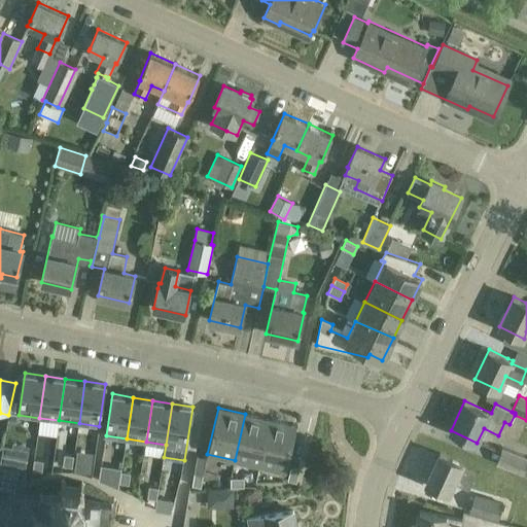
[(235,460),(260,466),(272,420),(245,414),(235,460)]
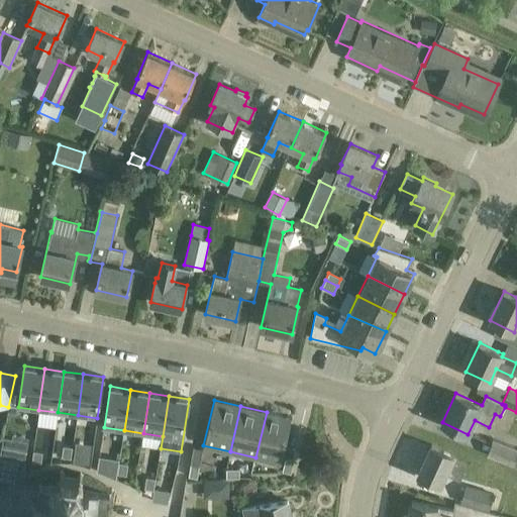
[(255,457),(282,463),(292,418),(267,412),(255,457)]
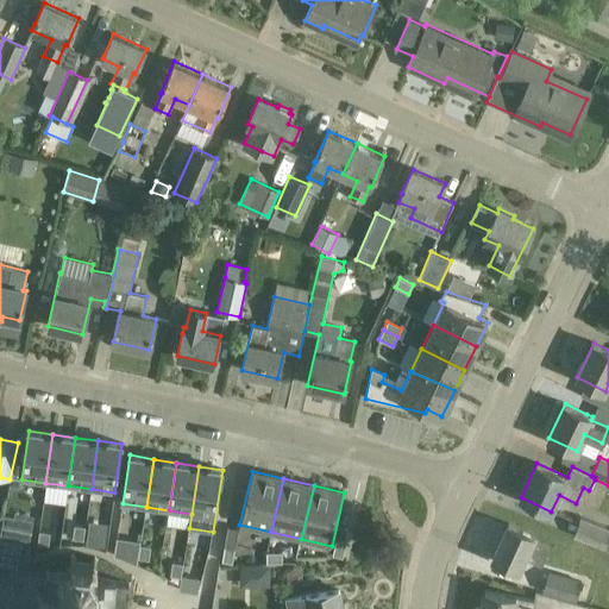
[(608,550),(608,528),(579,518),(572,537),(608,550)]
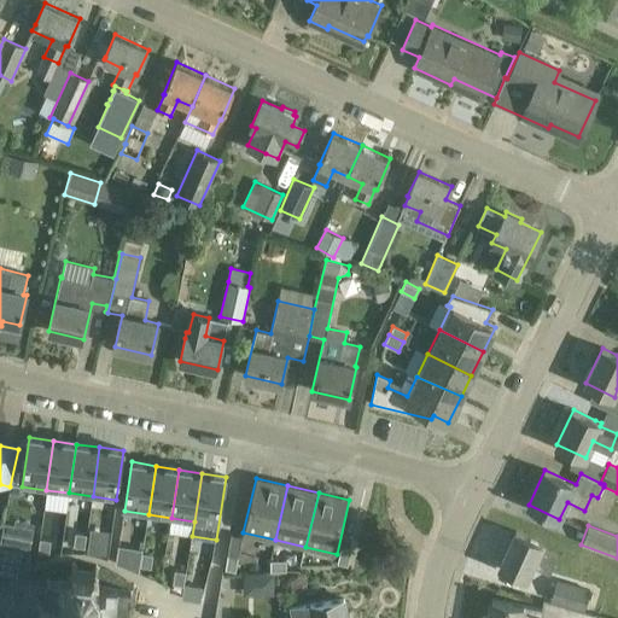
[(542,544),(538,542),(516,532),(500,566),(526,578),(532,566),(549,573),(558,557),(541,548),(542,544)]
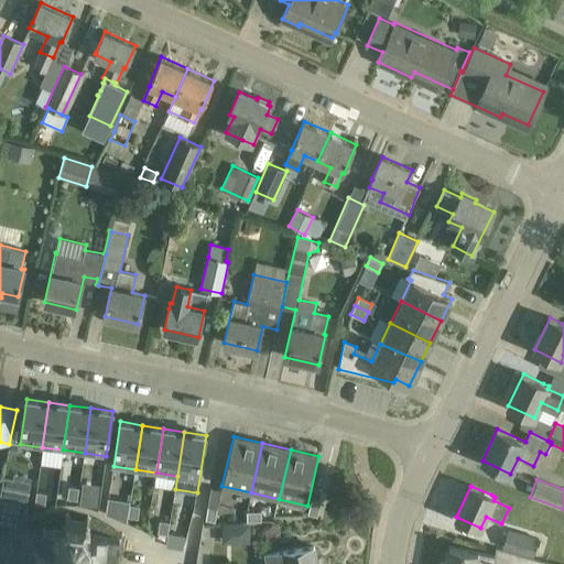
[(78,500),(80,488),(71,487),(68,499),(78,500)]
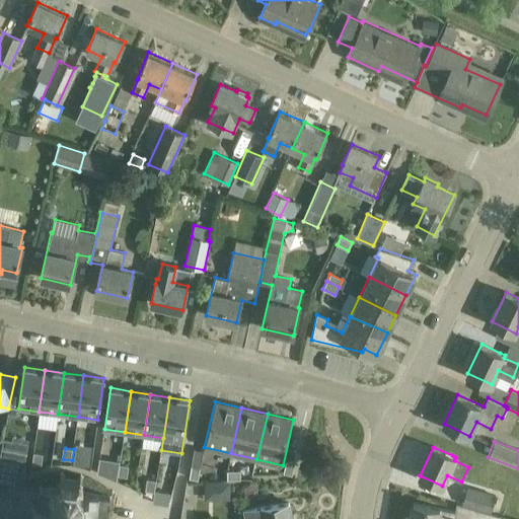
[(42,465),(44,454),(34,453),(32,464),(42,465)]
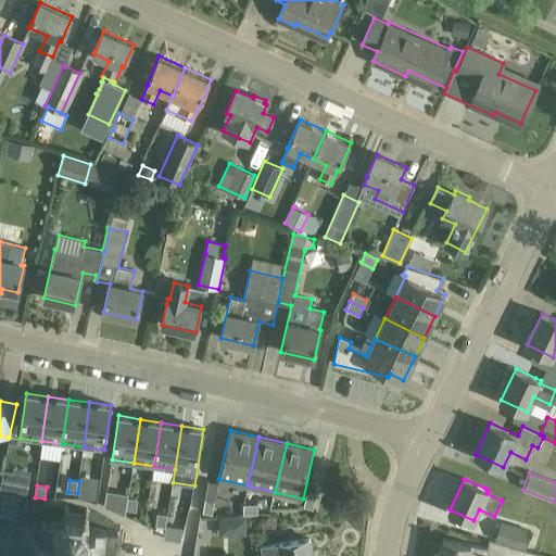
[(79,487),(78,496),(96,500),(97,490),(79,487)]
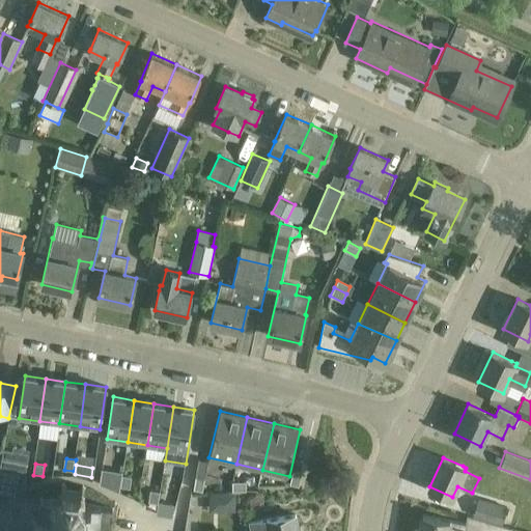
[(0,493),(21,496),(25,474),(0,469),(0,493)]
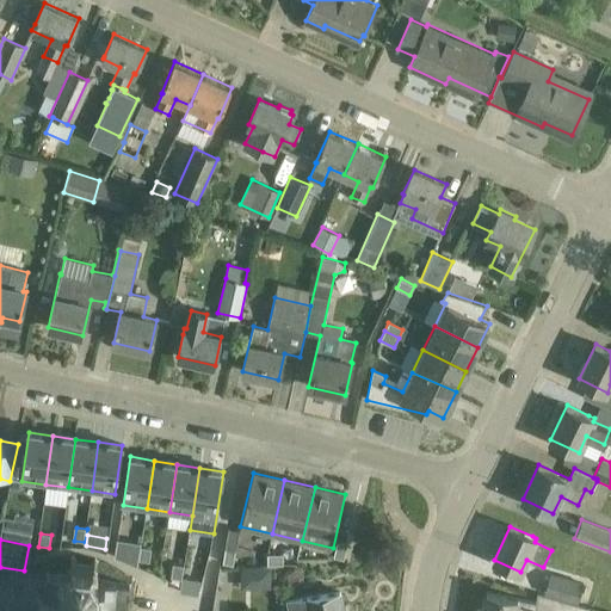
[(347,544),(337,542),(333,556),(344,559),(347,544)]
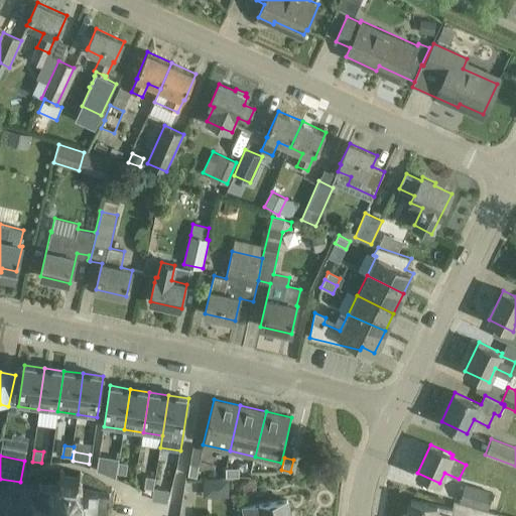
[(117,473),(119,462),(110,461),(109,472),(117,473)]
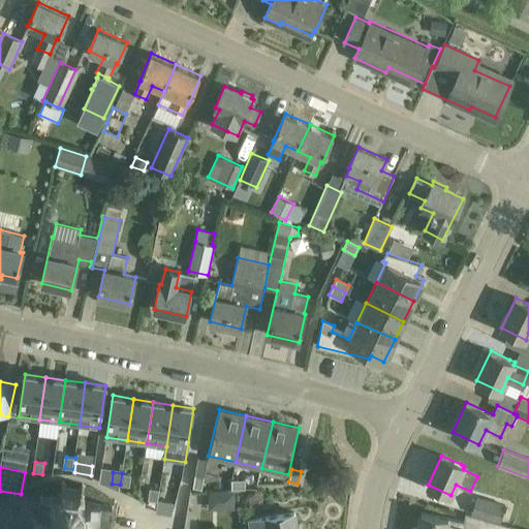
[(129,487),(131,475),(122,473),(120,485),(129,487)]
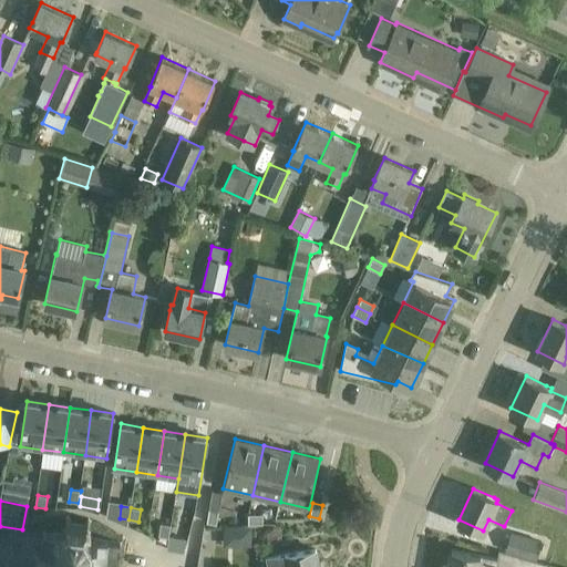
[(207,522),(216,524),(218,511),(208,509),(207,522)]
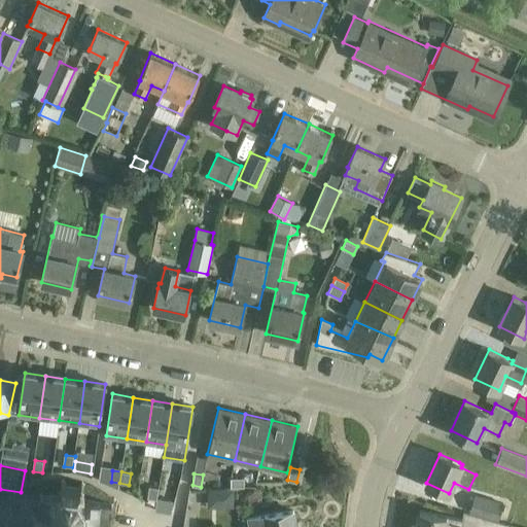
[(244,487),(244,478),(231,478),(231,487),(244,487)]
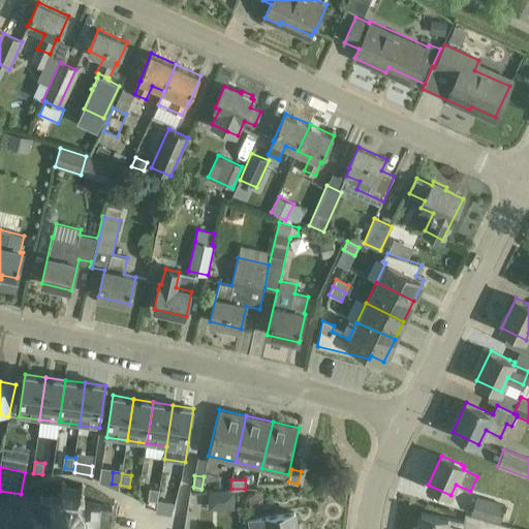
[(43,498),(42,498),(41,497),(40,498),(41,499),(39,518),(33,518),(31,528),(103,528),(104,528),(110,528),(113,507),(97,505),(92,504),(92,503),(87,502),(81,493),(85,487),(83,486),(80,491),(67,490),(64,484),(62,485),(64,491),(51,499),(45,498),(45,499),(43,498)]
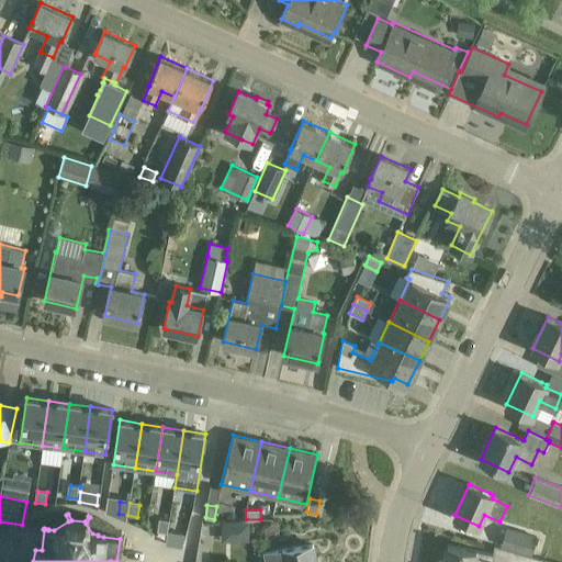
[(168,532),(169,520),(160,519),(158,531),(168,532)]
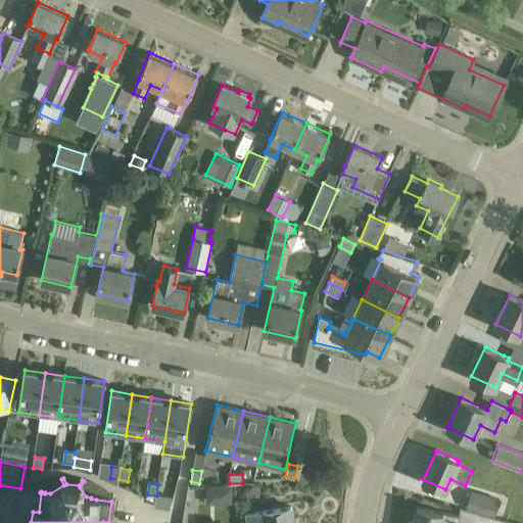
[(165,496),(167,485),(157,484),(156,495),(165,496)]
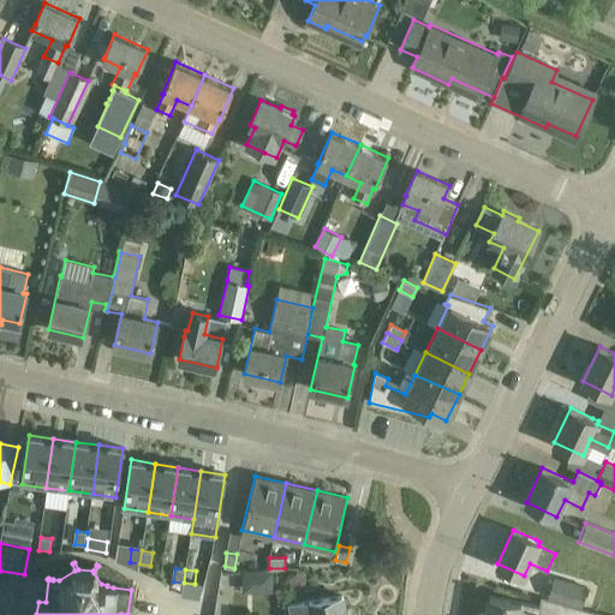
[(244,571),(245,591),(272,590),(270,569),(244,571)]
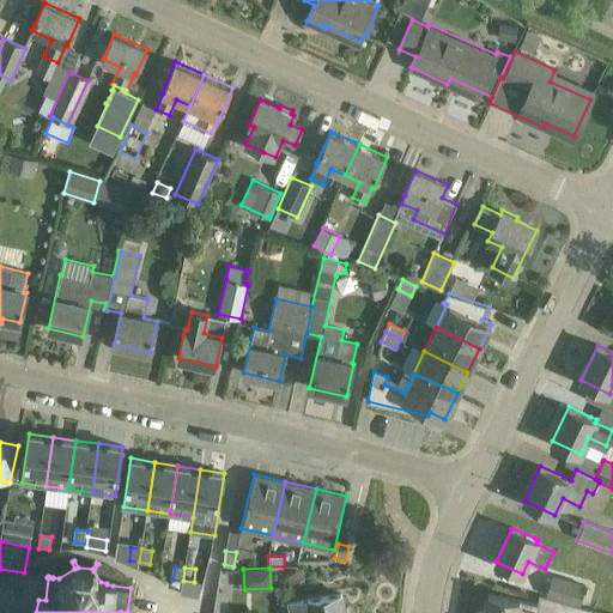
[(580,605),(584,587),(552,577),(547,595),(580,605)]
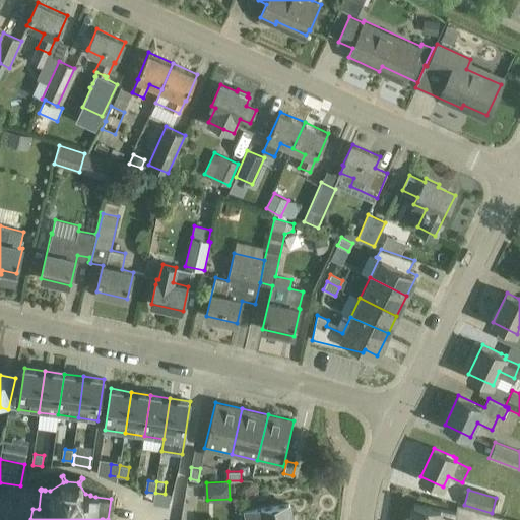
[(291,519),(289,504),(269,507),(244,511),(245,519),(291,519)]
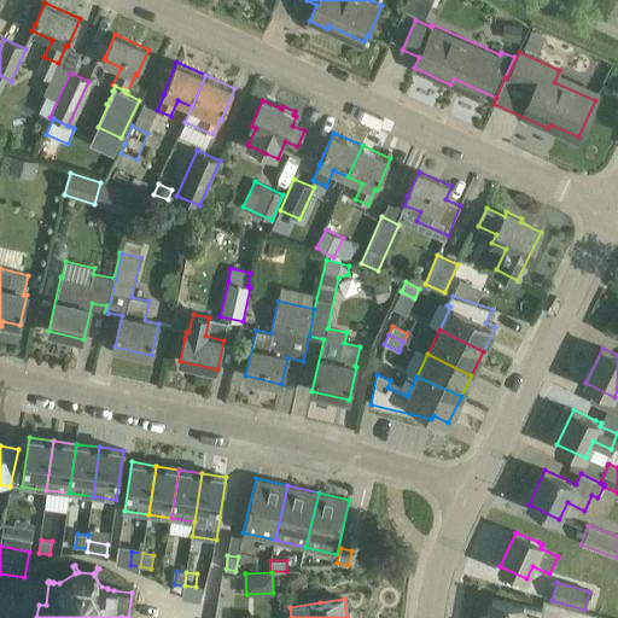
[(541,608),(517,604),(493,600),(489,616),(485,616),(482,617),(594,617),(595,616),(543,601),(541,608)]
